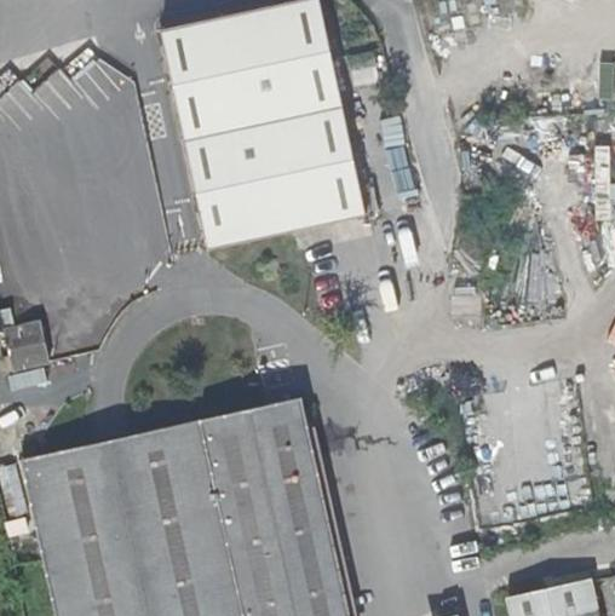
[(205,249),(366,214),(317,0),(293,0),(157,30),(205,249)]
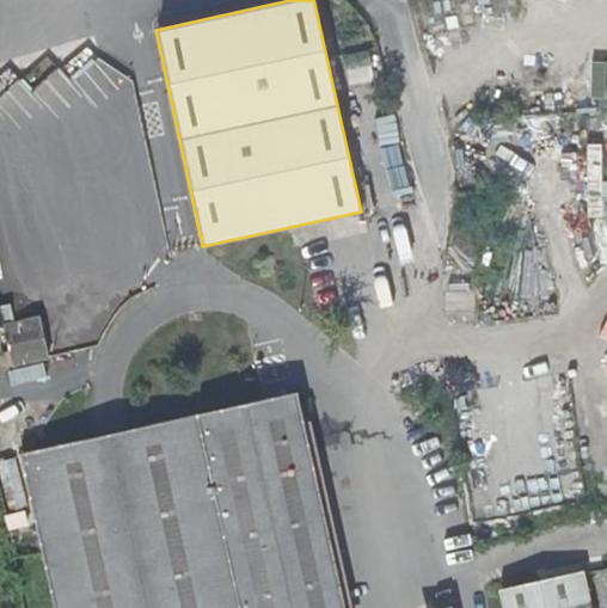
[(10,364),(44,356),(36,315),(1,323),(10,364)]
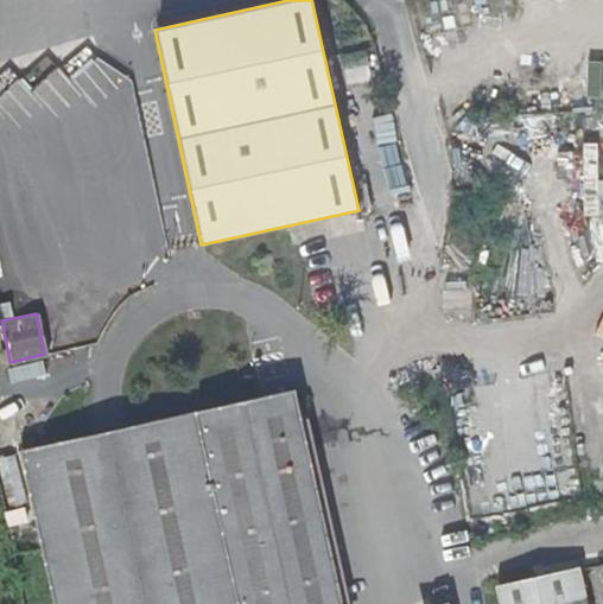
[(342,603),(296,388),(19,449),(52,603),(342,603)]
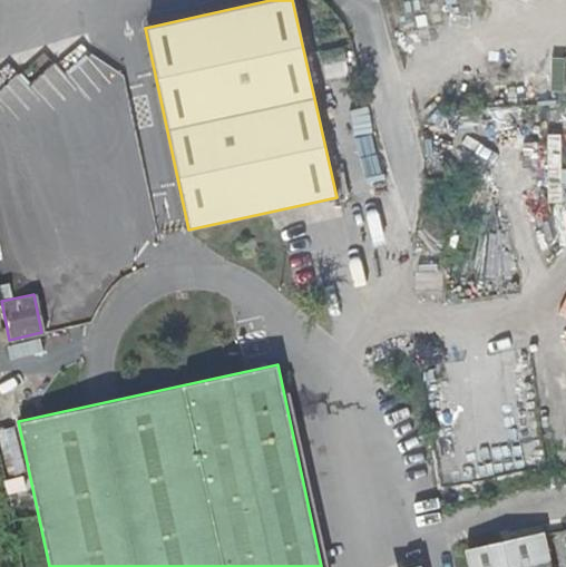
[(7,476),(25,471),(15,427),(0,430),(0,446),(7,476)]
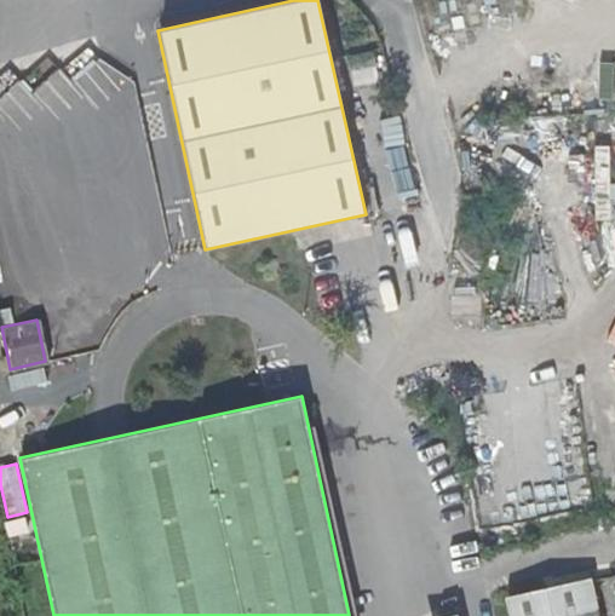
[(512,615),(602,615),(593,579),(517,596),(510,605),(512,615)]
